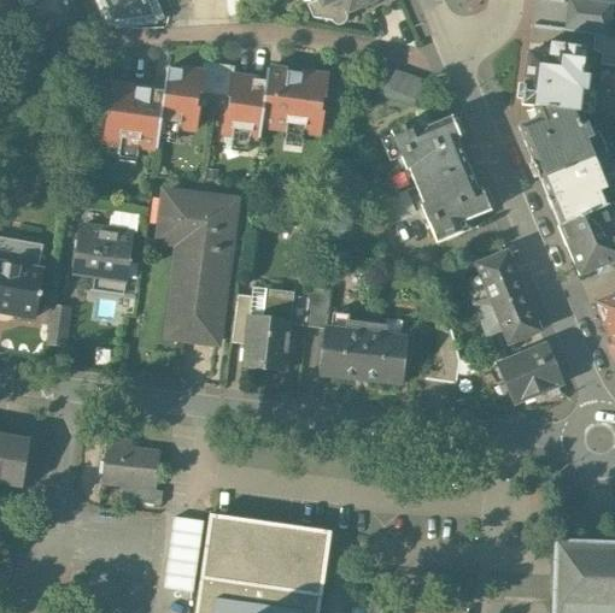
[(105,0),(111,15),(152,11),(147,0),(105,0)]
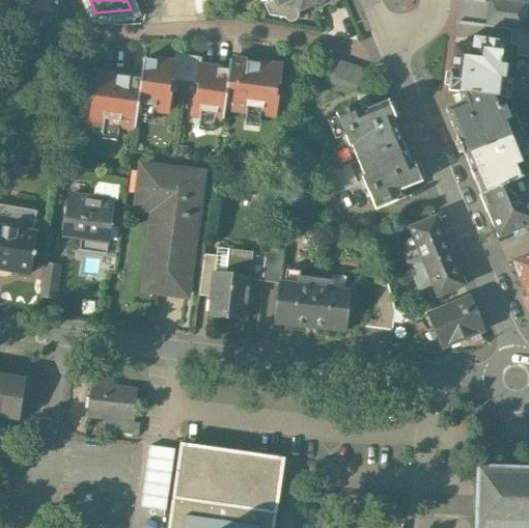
[(132,0),(132,17),(163,17),(163,0),(132,0)]
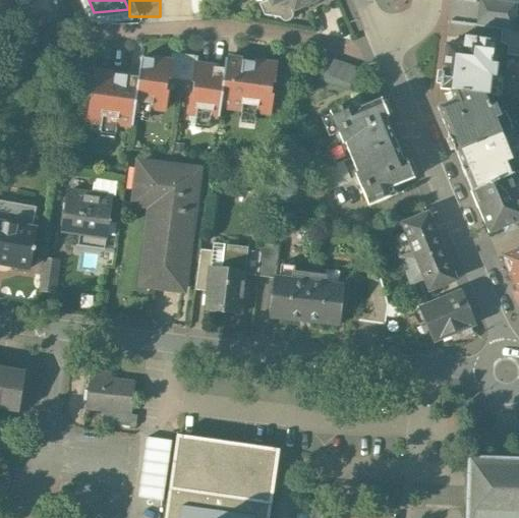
[(514,1),(497,0),(458,0),(457,33),(474,34),(474,23),(513,25),(514,1)]
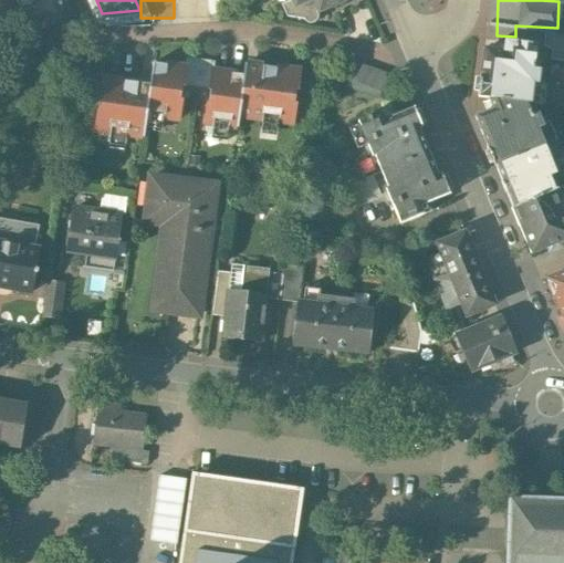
[(507,49),(488,47),(486,72),(482,72),(480,93),(528,100),(545,102),(549,81),(541,80),(542,66),(541,66),(544,44),(538,43),(538,41),(517,39),(517,40),(515,50),(507,49)]
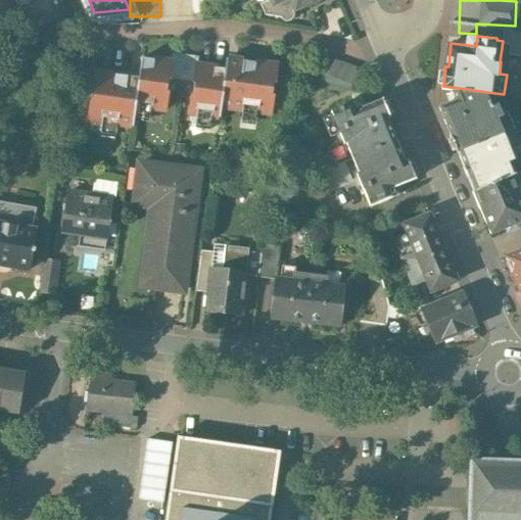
[(477,37),(469,36),(468,45),(476,46),(477,37)]
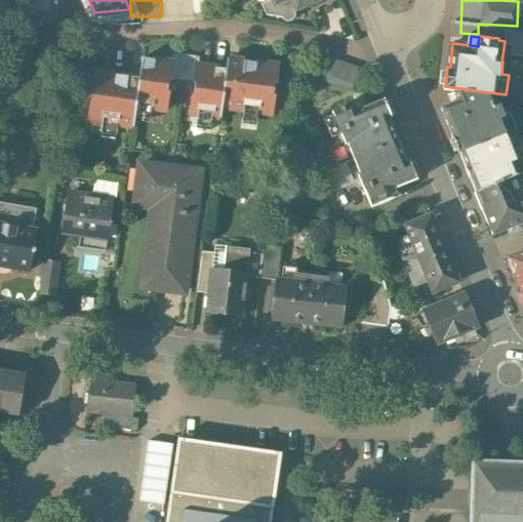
[(335,52),(324,75),(346,85),(357,64),(335,52)]
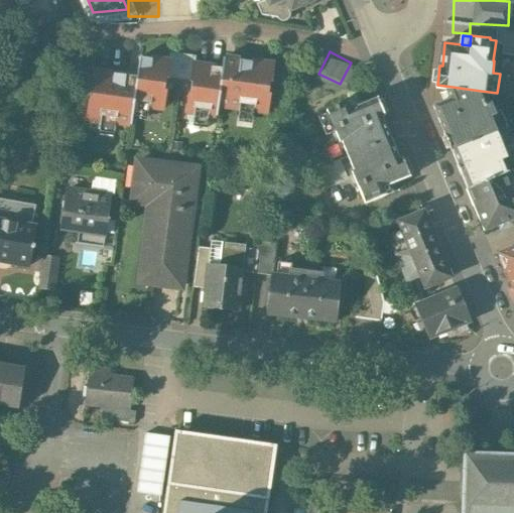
[(138,75),(96,69),(94,86),(92,100),(92,101),(90,117),(132,123),(135,103),(162,107),(165,90),(166,87),(167,75),(169,58),(152,56),(141,55),(139,68),(138,68),(138,75)]
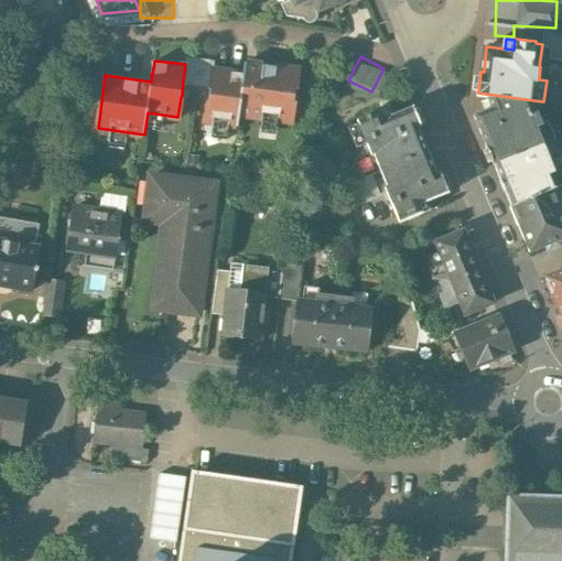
[(244,72),(214,68),(212,86),(211,86),(209,98),(208,103),(209,103),(207,120),(238,125),(240,114),(291,120),(294,101),(296,86),(299,67),(245,61),(244,72)]
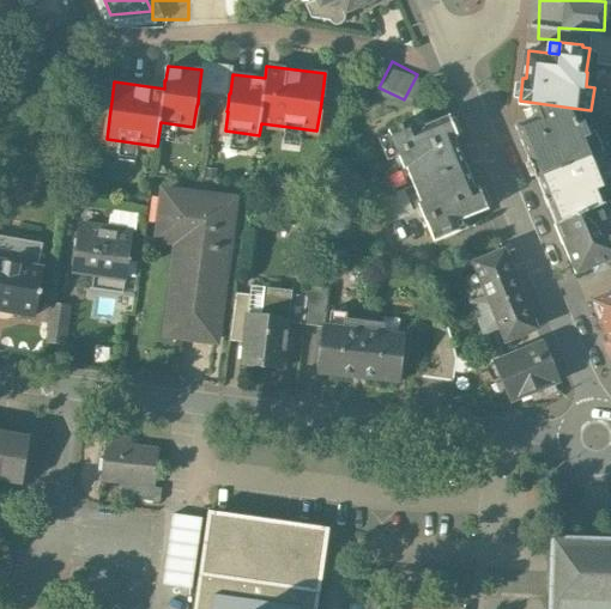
[(233,74),(201,69),(199,89),(198,103),(228,107),(229,93),(230,93),(233,74)]
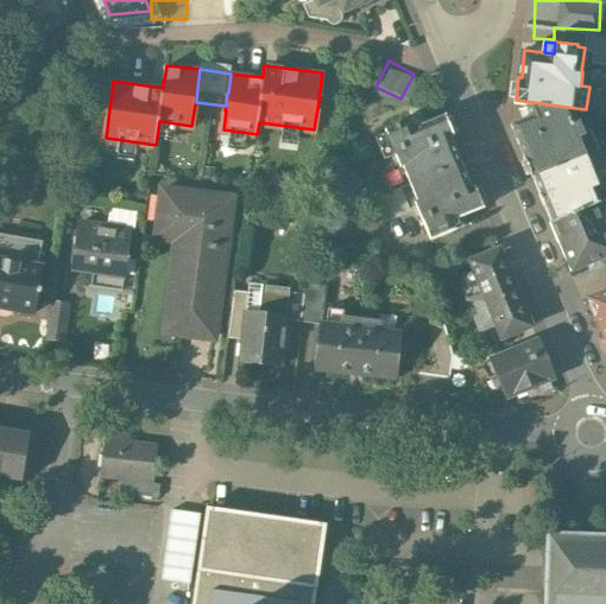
[(567,107),(529,101),(534,114),(513,122),(528,154),(525,156),(534,175),(535,173),(599,147),(591,129),(585,132),(580,120),(579,121),(576,115),(572,116),(567,107)]
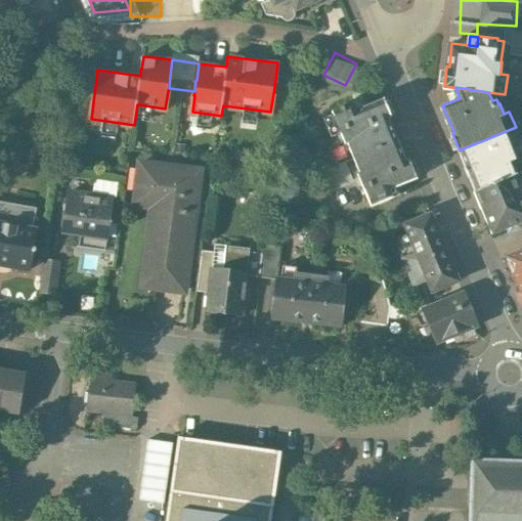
[(384,97),(357,109),(354,100),(333,110),(346,141),(348,141),(354,156),(398,138),(389,117),(392,116),(384,97)]
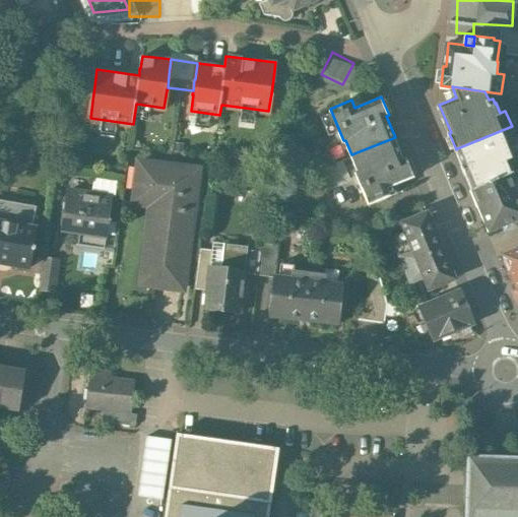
[(268,111),(221,105),(219,115),(191,111),(186,145),(276,157),(282,113),(268,111)]
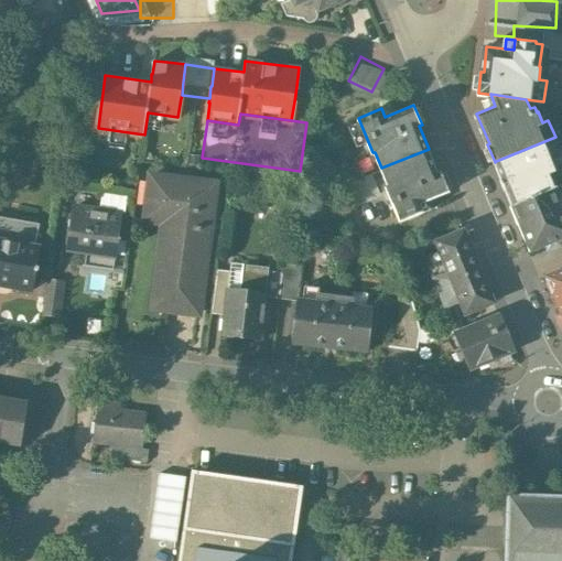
[(555,137),(496,161),(503,177),(501,179),(506,190),(508,190),(515,205),(553,187),(550,180),(557,177),(550,162),(561,158),(561,151),(555,137)]
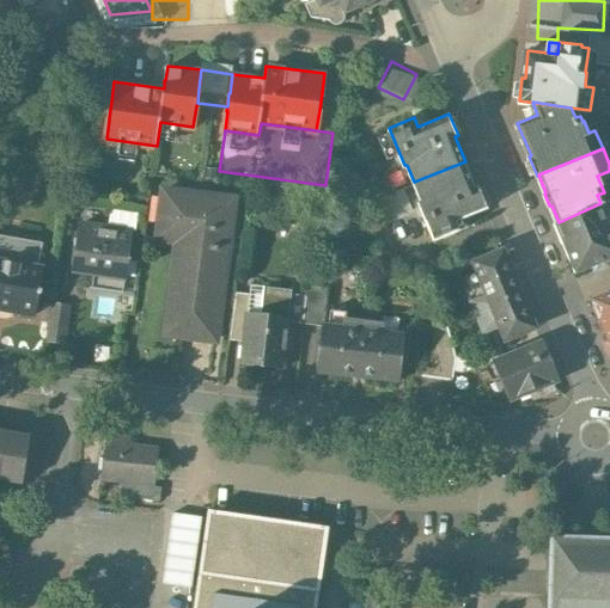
[(465,161),(414,182),(421,201),(419,201),(421,207),(434,239),(459,228),(456,220),(488,207),(479,184),(475,186),(465,161)]
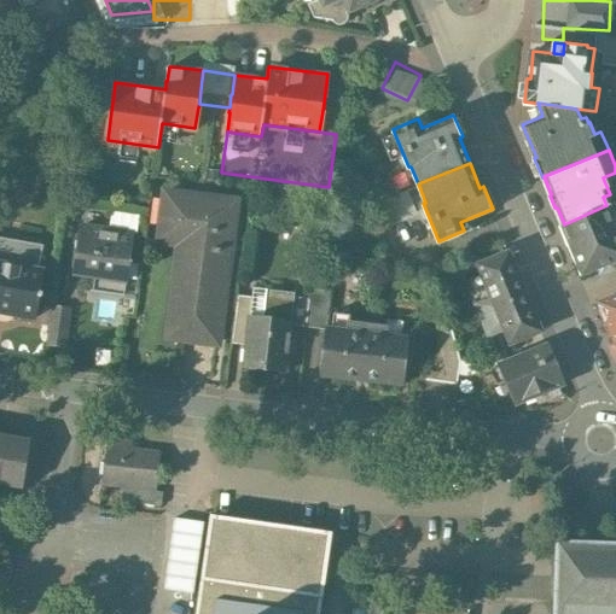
[(425,203),(418,183),(408,188),(418,211),(425,209),(423,203),(425,203)]
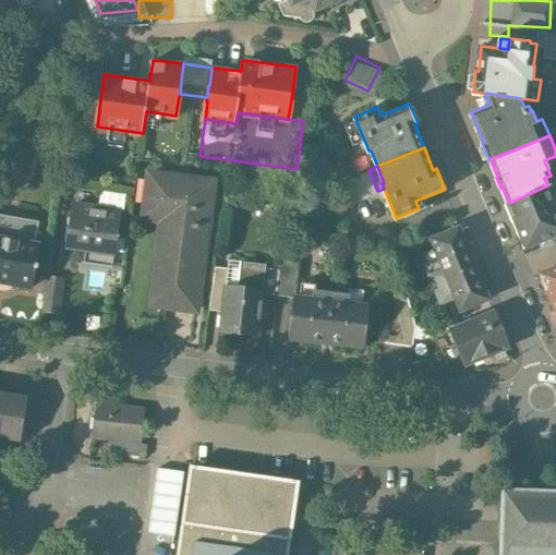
[(214,180),(150,172),(146,203),(178,207),(165,305),(197,310),(214,180)]
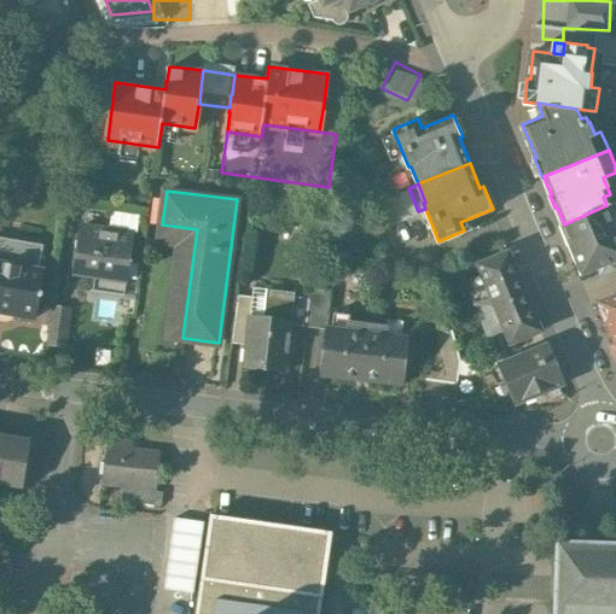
[(615,200),(606,205),(564,224),(561,226),(583,276),(615,261),(615,200)]
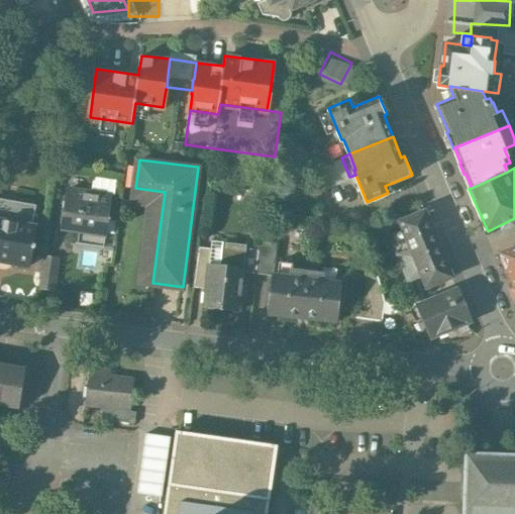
[(111,194),(68,187),(63,228),(81,230),(82,223),(107,226),(111,194)]
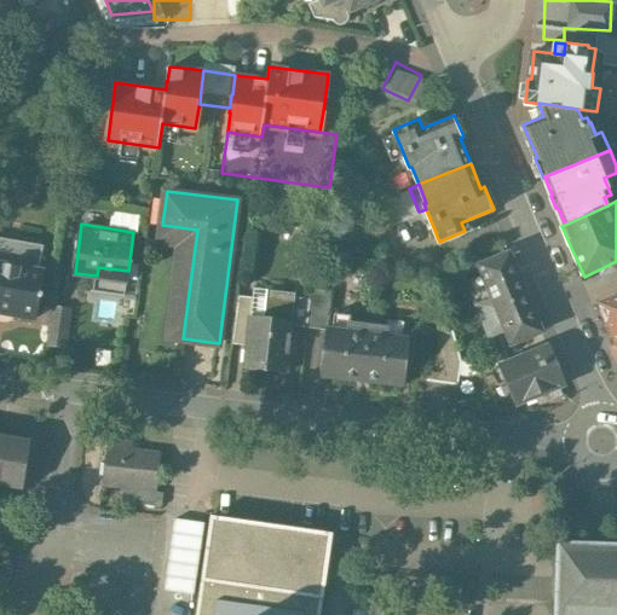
[(42,245),(0,237),(0,309),(36,317),(40,295),(42,296),(42,291),(41,291),(45,270),(40,268),(45,244),(42,243),(42,245)]
